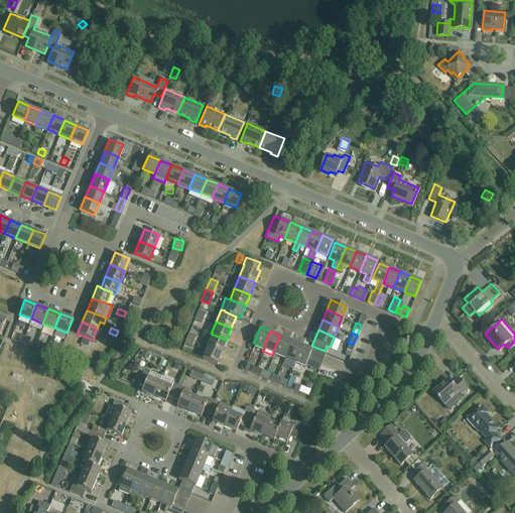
[(211,334),(206,345),(222,351),(226,340),(211,334)]
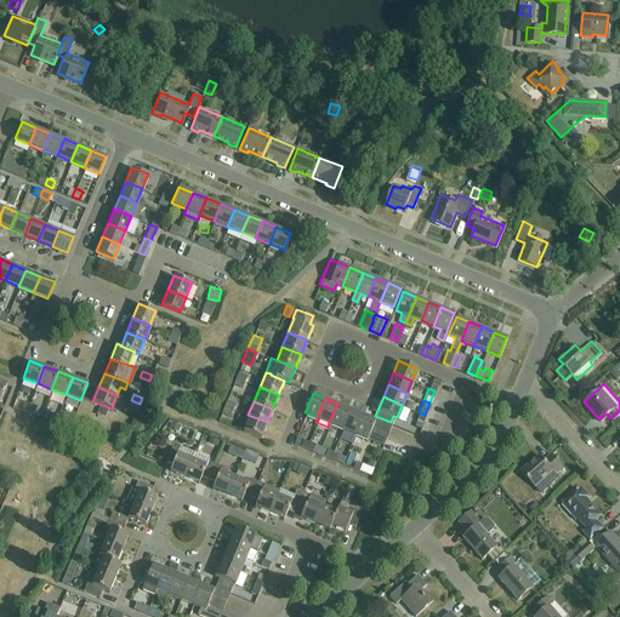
[(350,409),(337,404),(329,422),(342,427),(350,409)]
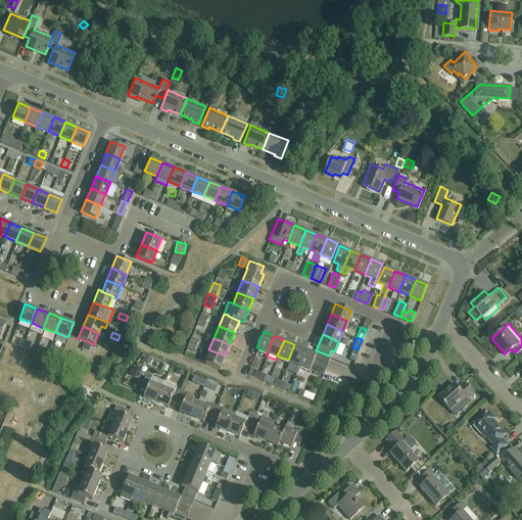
[(294,344),(288,360),(298,364),(304,348),(294,344)]
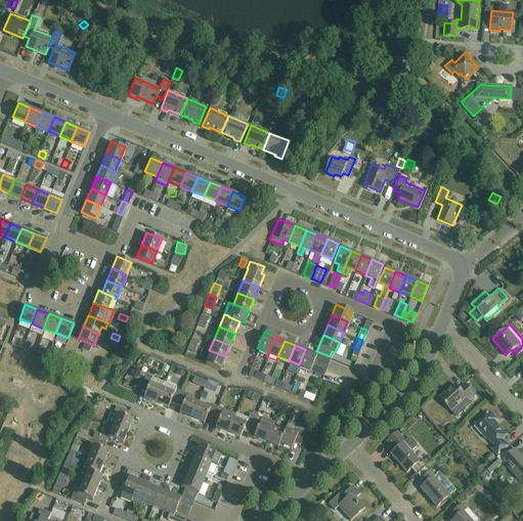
[(315,353),(305,349),(299,364),(309,370),(309,368),(322,374),(324,367),(311,362),(314,357),(315,353)]
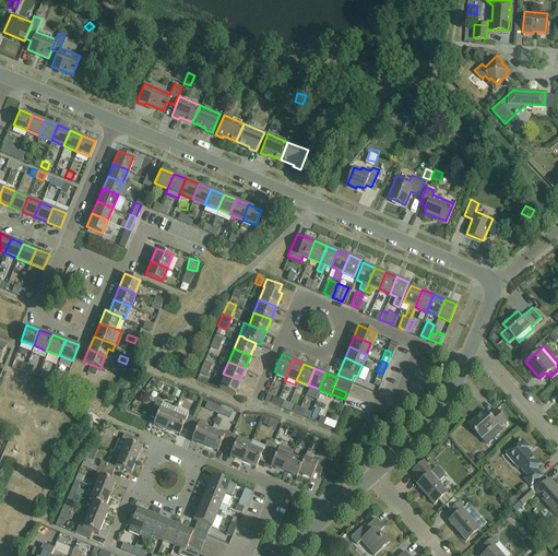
[(240,380),(223,374),(217,387),(235,393),(240,380)]
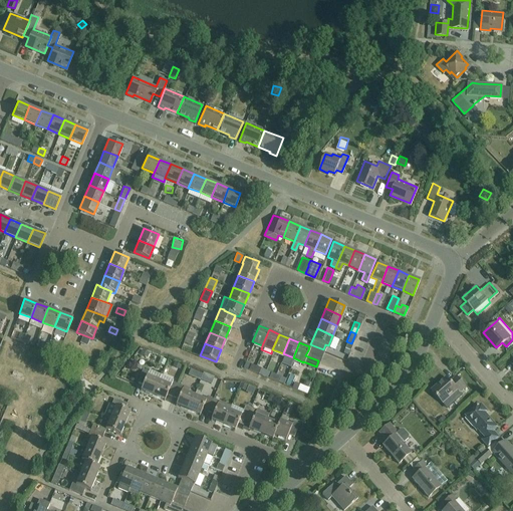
[(310,344),(309,346),(308,350),(320,355),(323,349),(310,344)]
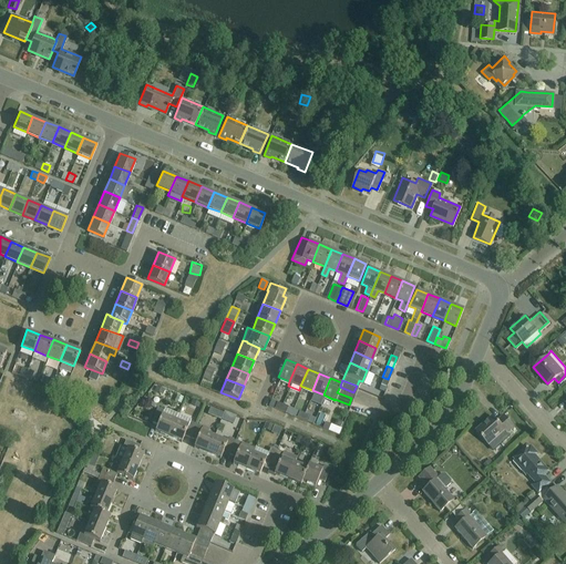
[(340,387),(337,392),(351,398),(353,392),(340,387)]
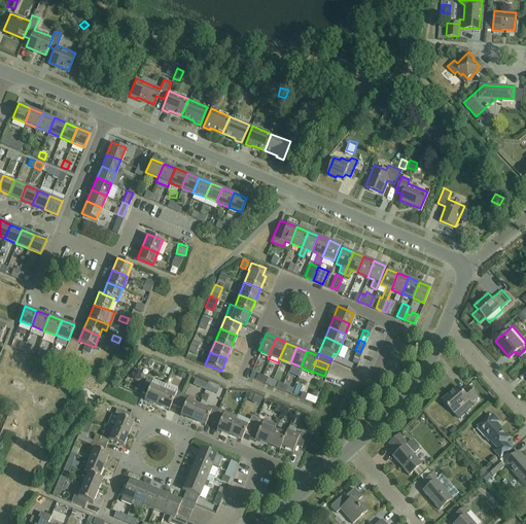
[(258,379),(261,373),(251,369),(248,375),(258,379)]
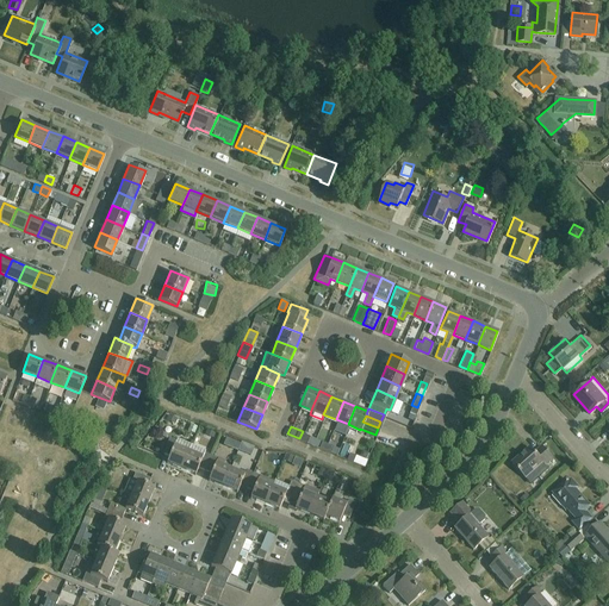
[(315,436),(303,431),(299,438),(311,443),(315,436)]
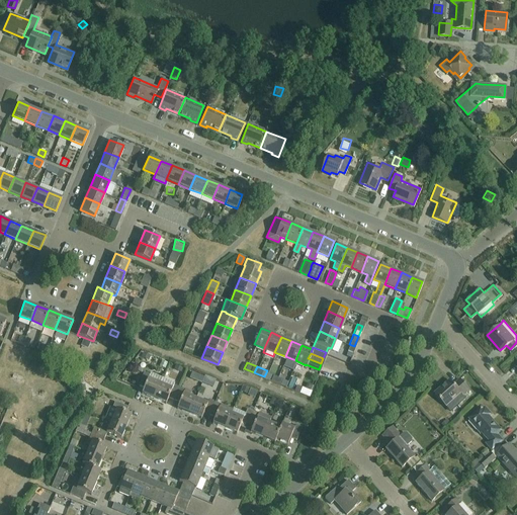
[(191,369),(188,375),(195,378),(197,372),(191,369)]
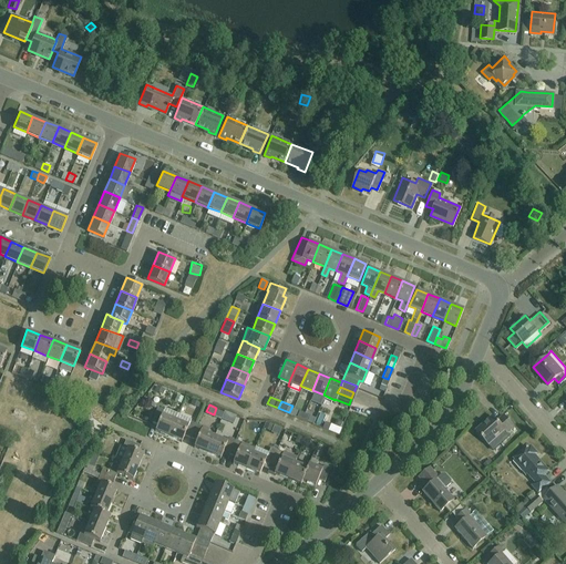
[(167,434),(177,412),(164,407),(163,409),(156,406),(151,420),(157,423),(154,429),(167,434)]
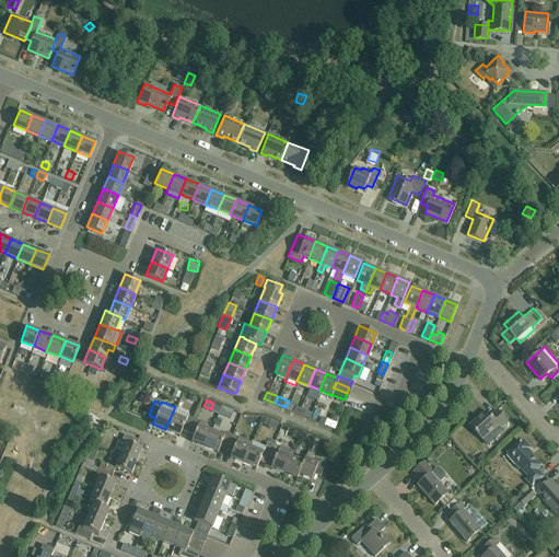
[(289,401),(286,407),(298,413),(300,406),(289,401)]
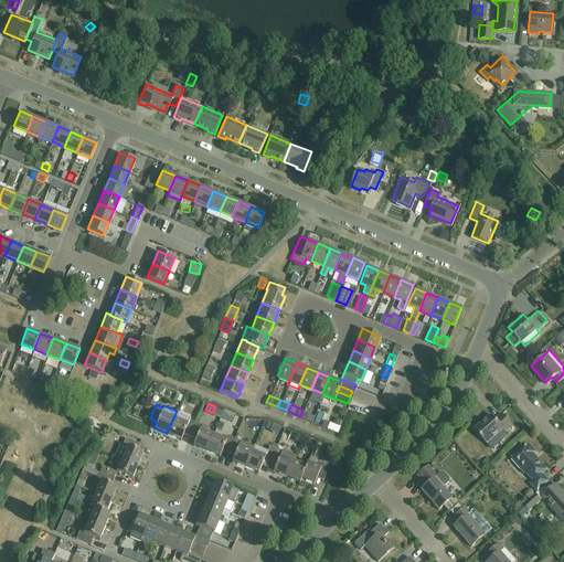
[(177,411),(167,433),(180,438),(183,433),(189,435),(195,421),(189,419),(190,416),(177,411)]
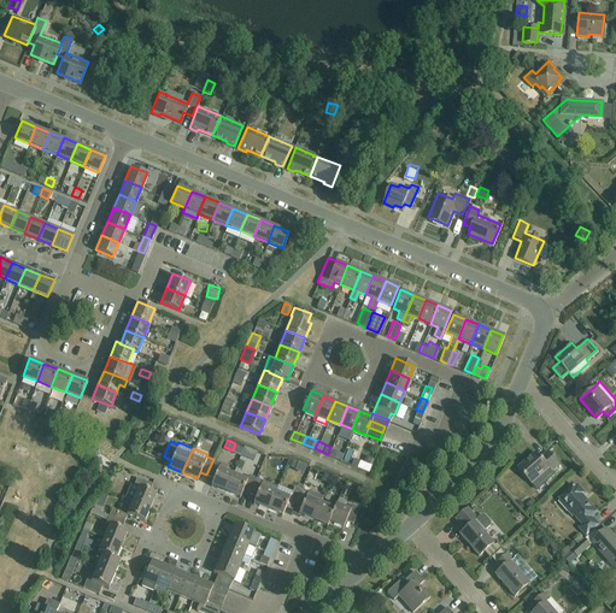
[(537,449),(518,466),(532,481),(533,483),(551,467),(559,461),(549,449),(541,455),(537,449)]
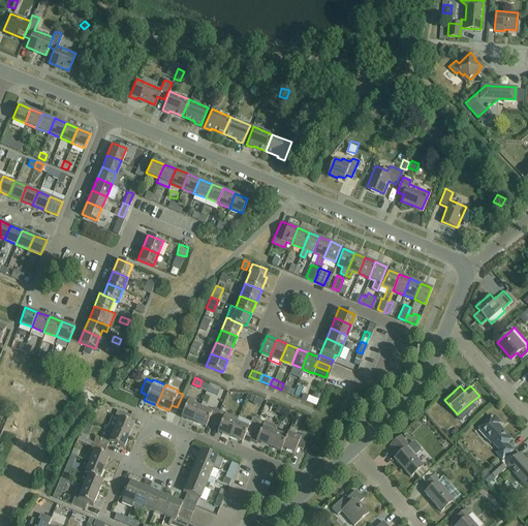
[(183,394),(177,407),(183,409),(180,415),(192,421),(198,405),(193,403),(194,399),(188,396),(183,394)]
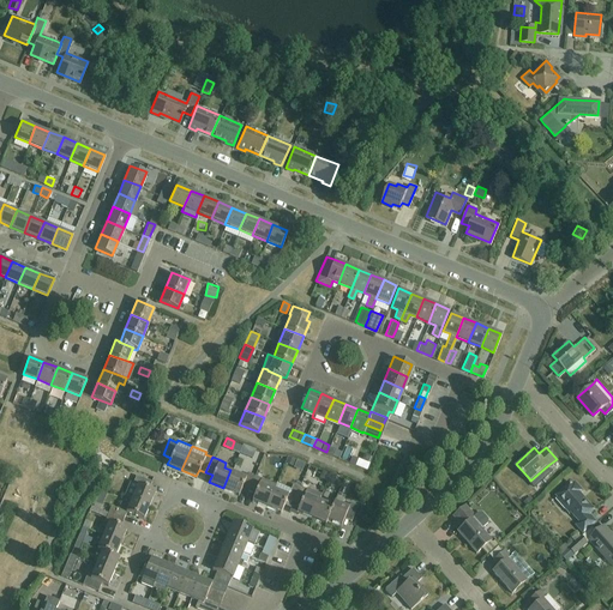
[(245,476),(230,470),(223,488),(238,493),(241,487),(247,489),(253,475),(247,471),(245,476)]
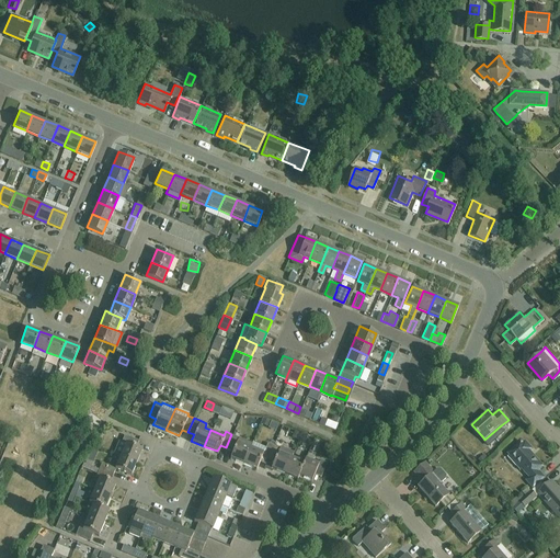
[(113,452),(121,454),(136,462),(141,448),(136,446),(138,439),(124,433),(122,440),(118,439),(113,452)]
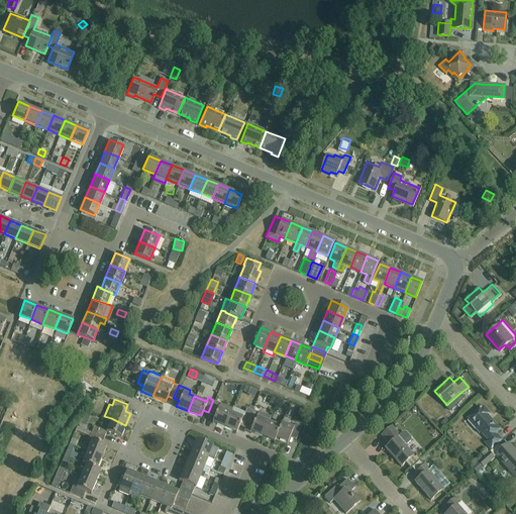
[(213,400),(208,412),(214,415),(212,420),(224,425),(231,407),(213,400)]
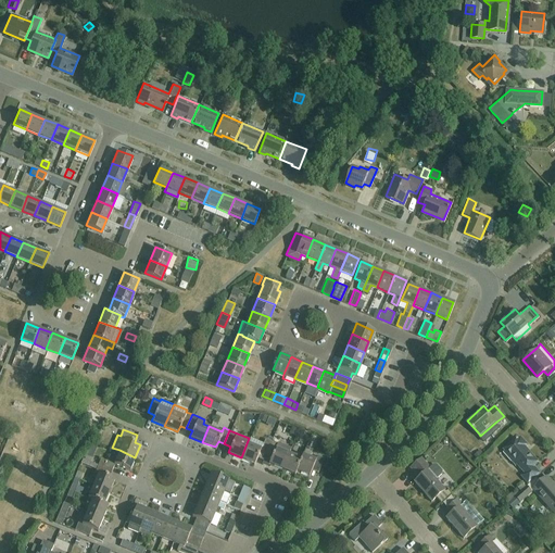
[(528,480),(540,470),(533,464),(538,460),(525,444),(527,442),(520,435),(517,437),(516,436),(503,448),(524,472),(521,474),(528,480)]
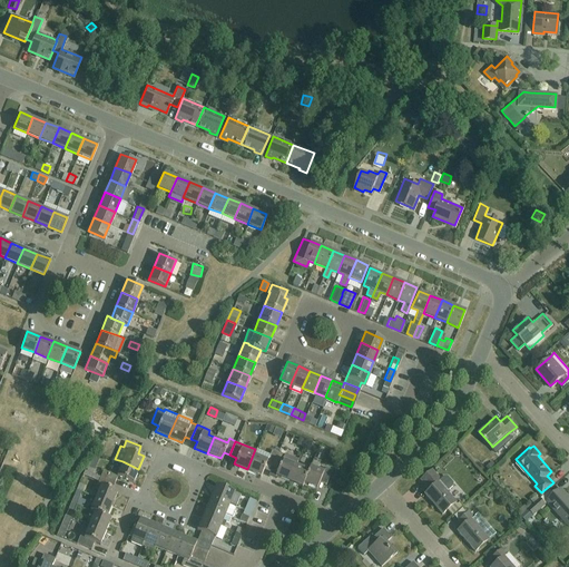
[(255,448),(255,449),(247,469),(261,475),(264,467),(270,469),(277,451),(271,449),(268,453),(255,448)]
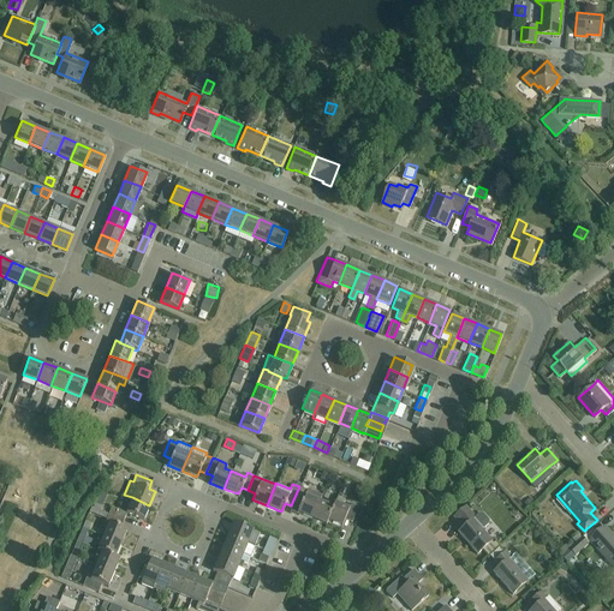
[(96,493),(102,496),(106,487),(100,485),(96,493)]
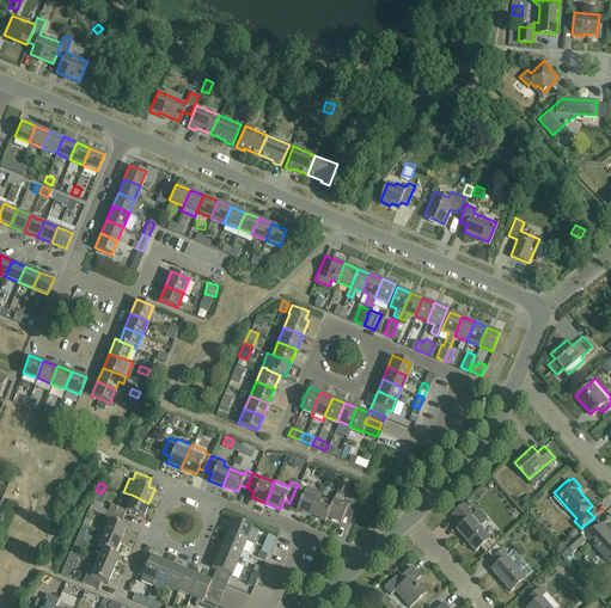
[(298,484),(289,503),(297,505),(295,508),(310,515),(317,498),(319,492),(304,486),(298,484)]
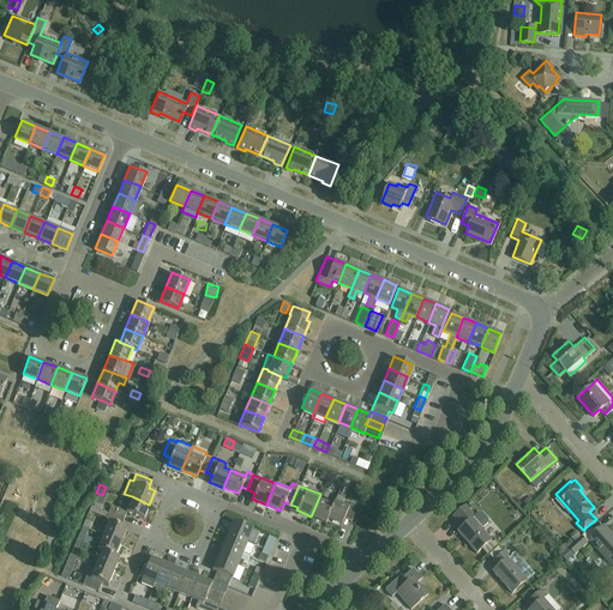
[(336,495),(334,501),(326,518),(341,524),(343,517),(350,520),(356,503),(349,501),(348,507),(341,503),(343,497),(336,495)]
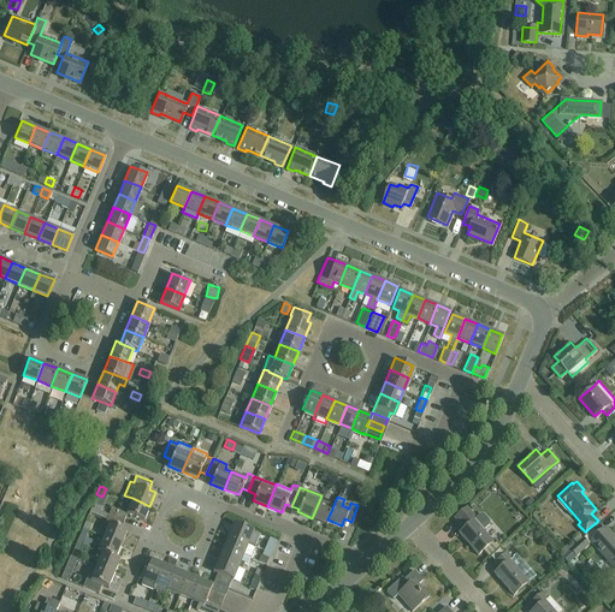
[(525,503),(528,507),(536,501),(531,497),(525,503)]
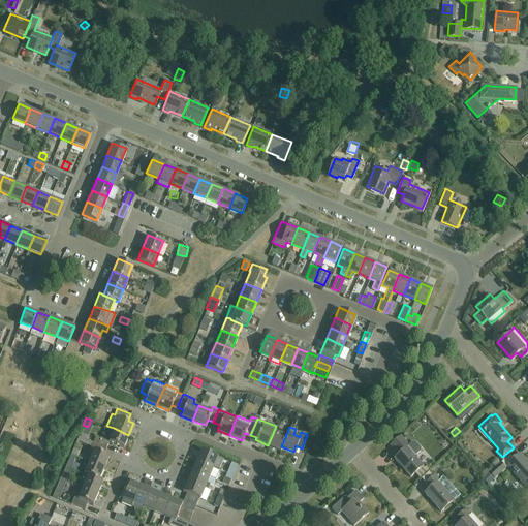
[(94,437),(92,441),(105,446),(109,440),(123,446),(128,435),(114,428),(111,434),(104,431),(102,437),(95,434),(94,437)]
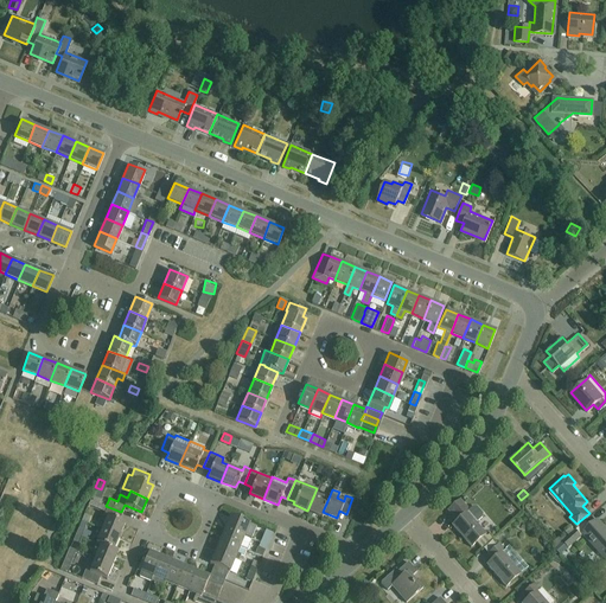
[(314,494),(307,511),(321,517),(323,512),(329,499),(314,494)]
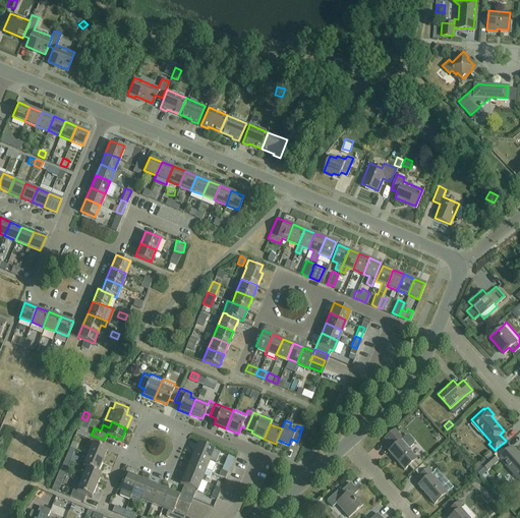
[(416,456),(407,446),(413,441),(413,438),(408,432),(405,432),(402,435),(394,425),(384,435),(392,445),(387,449),(403,467),(416,456)]
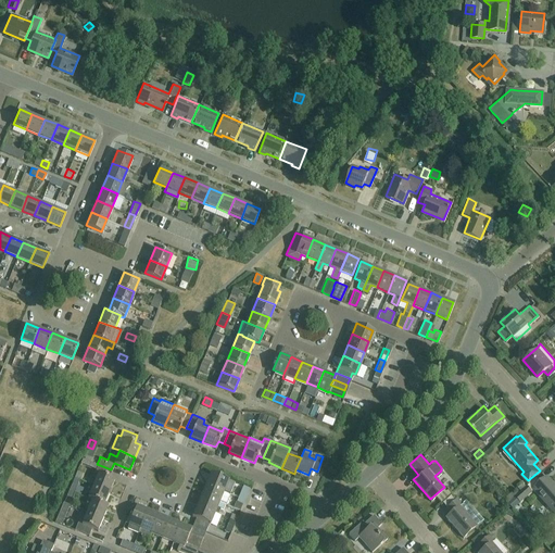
[(82,457),(80,462),(96,468),(97,464),(92,462),(82,457)]
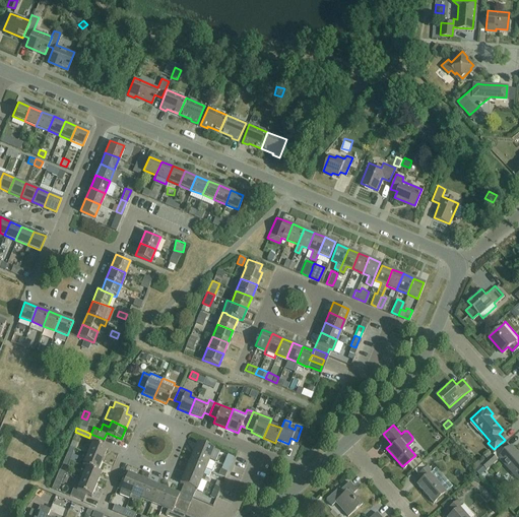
[(88,440),(86,444),(89,446),(86,452),(102,458),(107,447),(102,445),(104,439),(90,434),(89,438),(88,440)]
